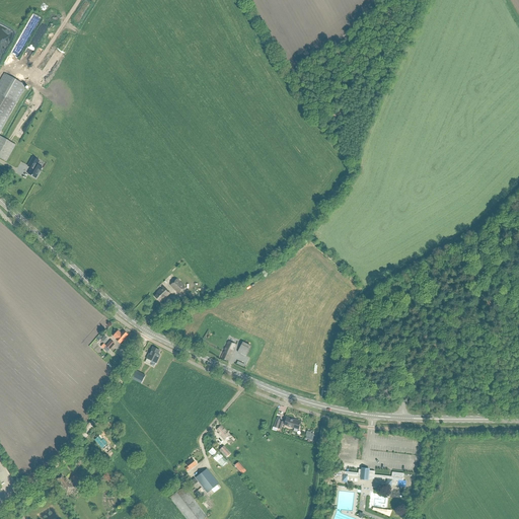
[(4,73),(0,80),(0,158),(6,161),(15,144),(0,135),(0,132),(26,86),(4,73)]
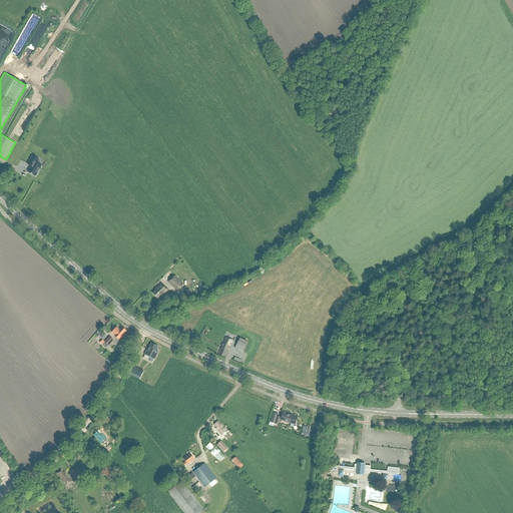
[(16,141),(23,129),(18,127),(12,138),(16,141)]
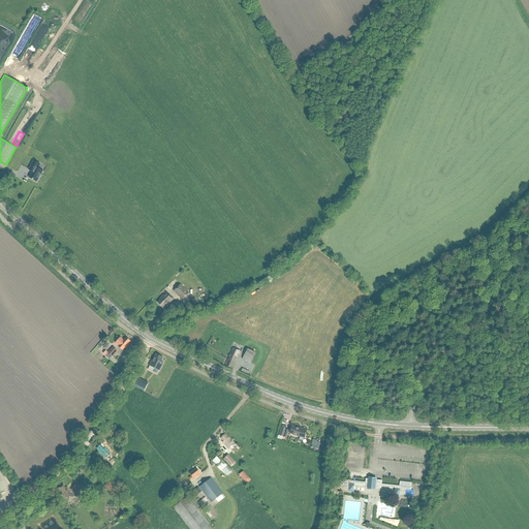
[(33,160),(28,169),(32,172),(29,178),(36,182),(42,170),(38,168),(40,164),(33,160)]
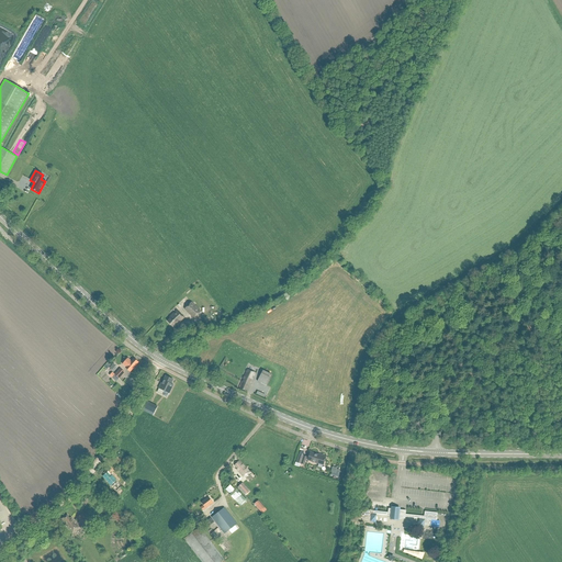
[(191,302),(184,310),(193,318),(201,312),(191,302)]
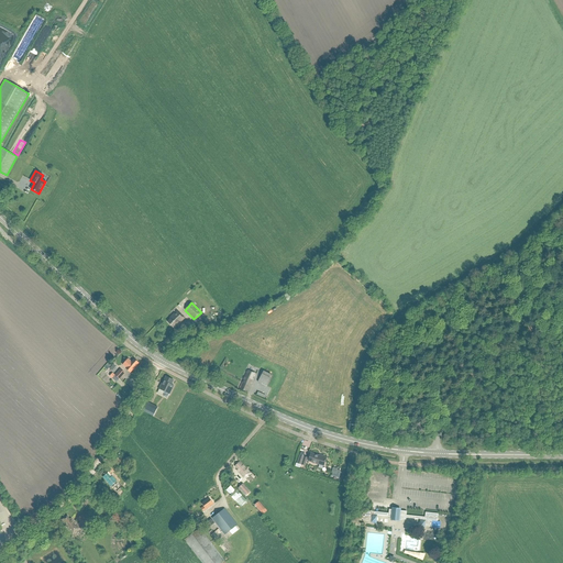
[(169,318),(170,319),(167,322),(174,328),(178,323),(178,324),(185,318),(177,310),(169,318)]
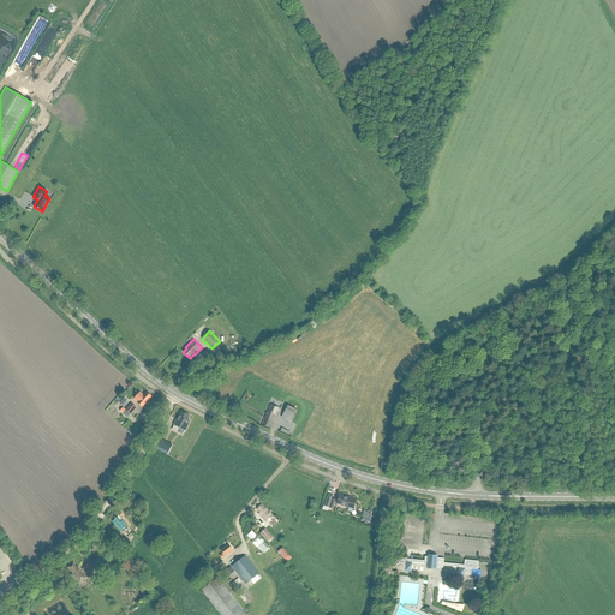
[(137,402),(143,407),(151,398),(147,393),(143,395),(139,393),(135,399),(138,402),(137,402)]
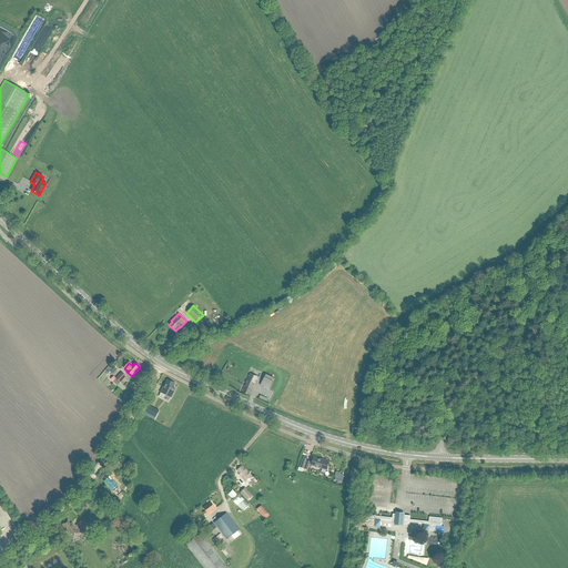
[(121,373),(115,378),(121,383),(125,377),(121,373)]
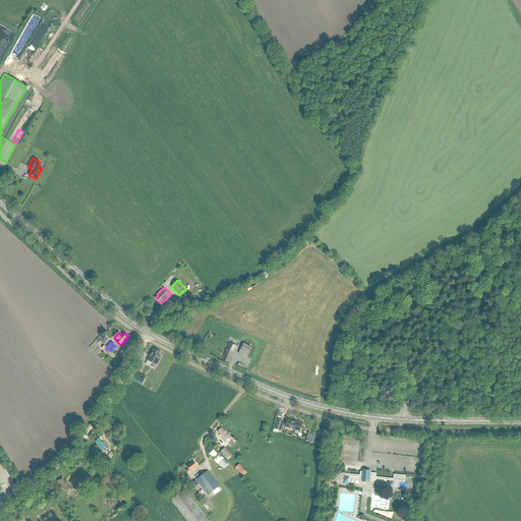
[(227,347),(221,359),(227,362),(231,354),(233,355),(235,351),(237,346),(229,343),(227,347)]
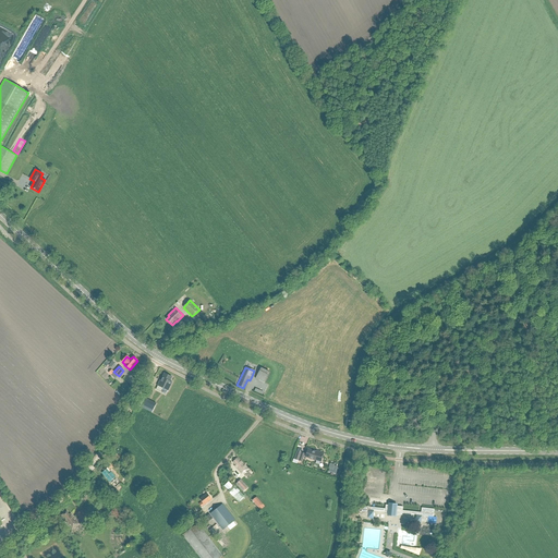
[(262,367),(256,378),(264,383),(269,372),(262,367)]
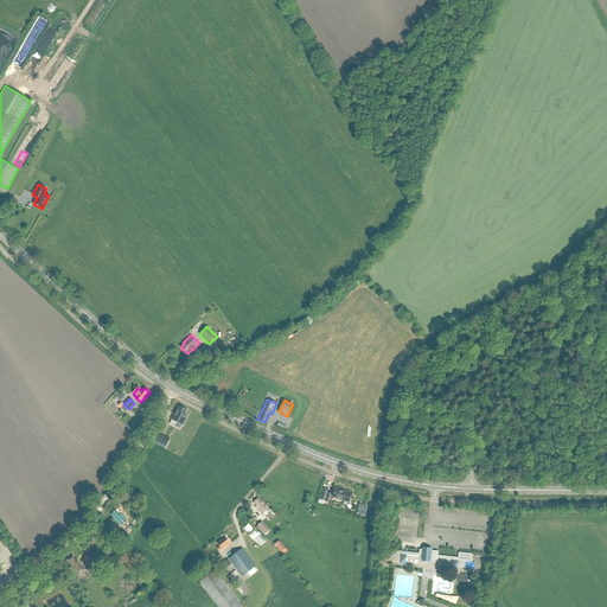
[(172,420),(170,423),(180,429),(183,425),(183,426),(187,416),(185,415),(186,410),(178,407),(174,415),(174,414),(172,420)]
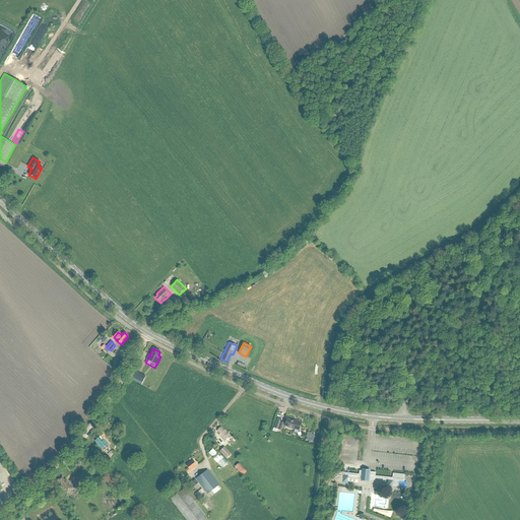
[(146,377),(134,372),(132,377),(143,383),(146,377)]
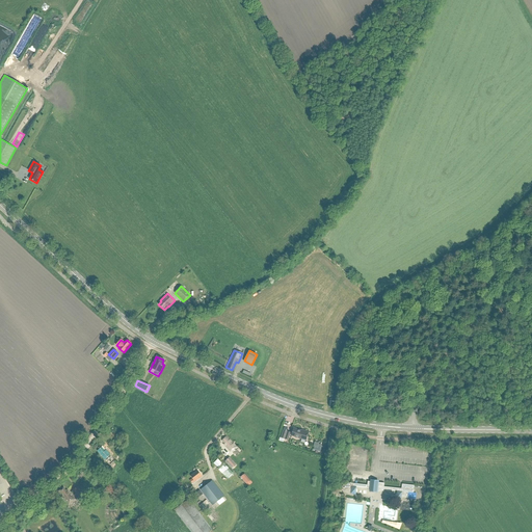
[(294,428),(291,436),(306,441),(309,431),(303,430),(303,431),(294,428)]
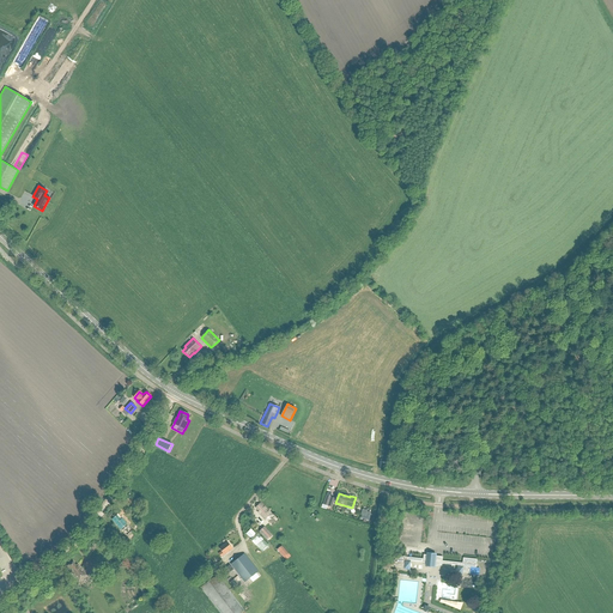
[(335,499),(326,496),(323,505),(333,508),(335,499)]
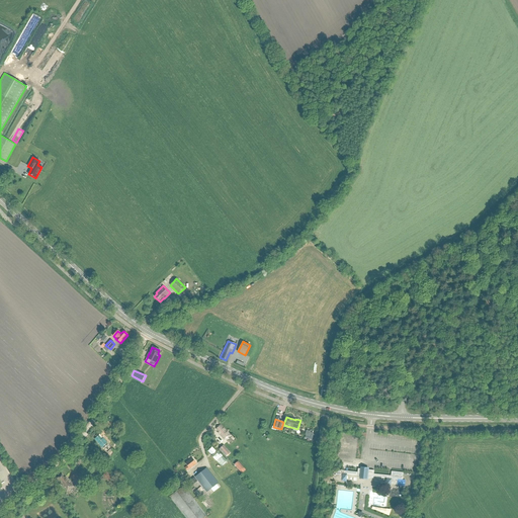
[(221,425),(217,429),(219,432),(225,440),(230,435),(221,425)]
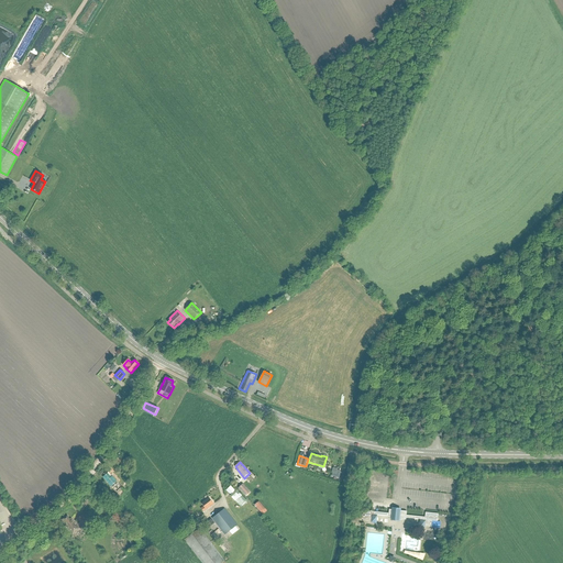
[(108,473),(103,477),(112,487),(118,483),(112,476),(111,477),(108,473)]
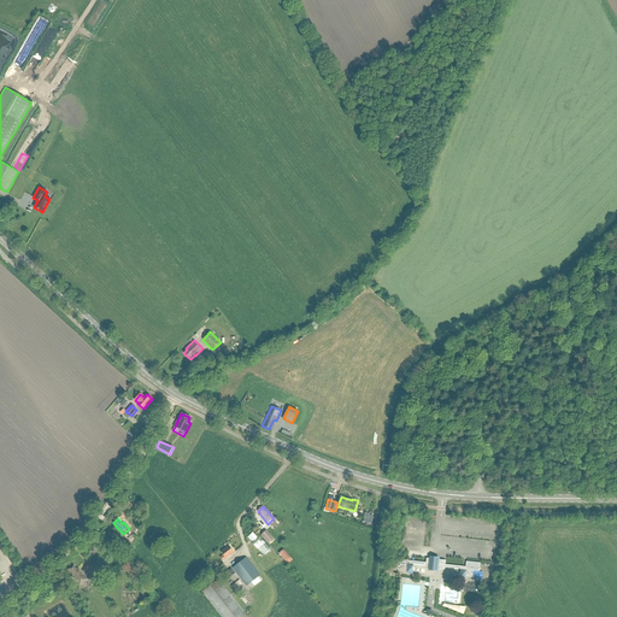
[(265,530),(262,534),(269,544),(274,540),(265,530)]
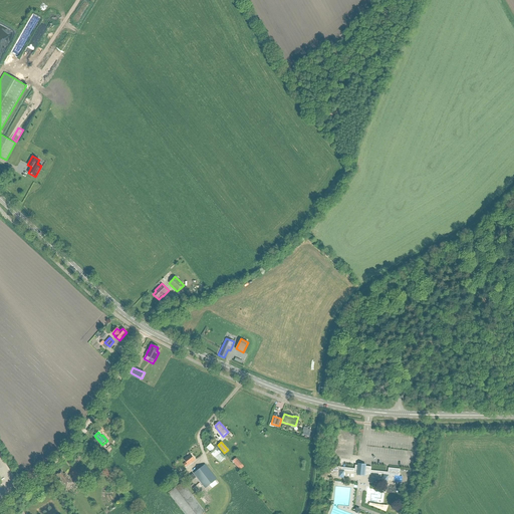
[(215,458),(217,460),(220,463),(226,458),(222,455),(220,453),(215,448),(210,453),(215,458)]
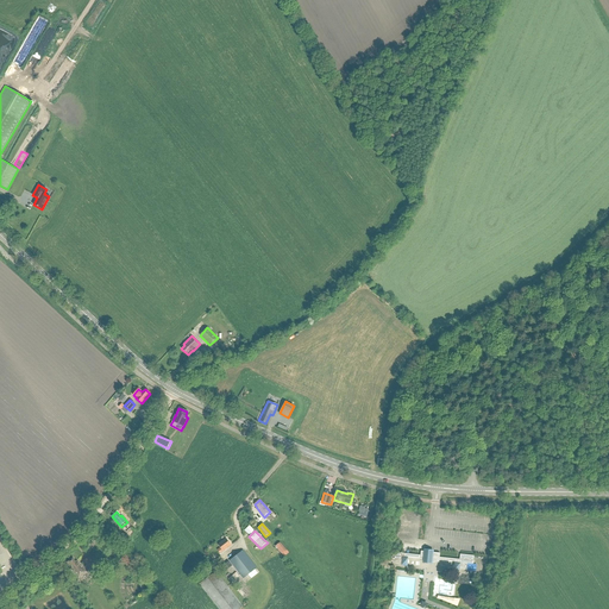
[(130,538),(125,533),(119,538),(123,544),(130,538)]
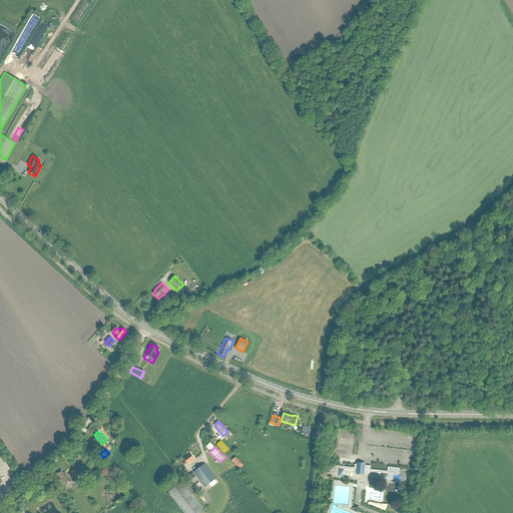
[(194,459),(190,454),(183,459),(185,462),(183,463),(185,466),(194,459)]
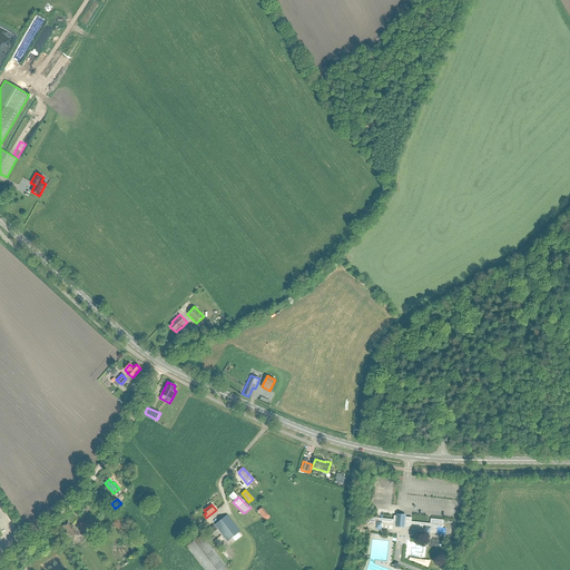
[(264,519),(268,514),(263,508),(257,511),(264,519)]
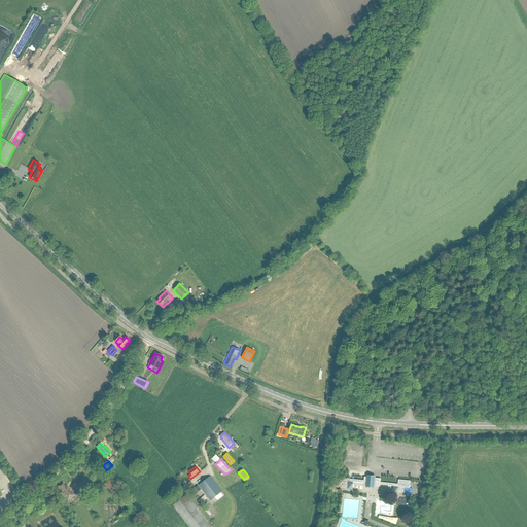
[(199,485),(210,500),(222,492),(210,477),(199,485)]
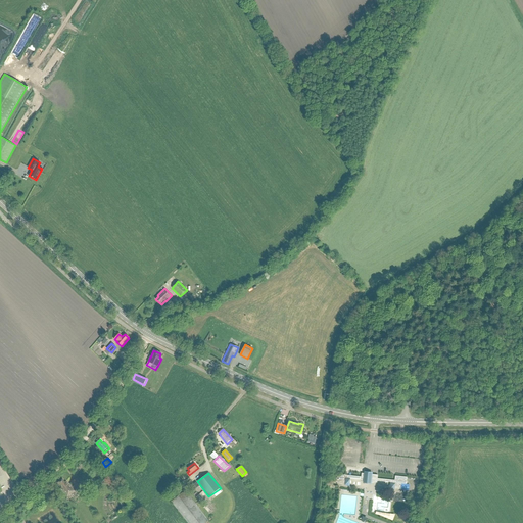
[(334,482),(349,484),(350,478),(361,479),(361,480),(362,480),(365,481),(366,480),(366,474),(362,473),(361,477),(345,475),(345,474),(344,474),(344,475),(339,474),(339,476),(338,476),(337,478),(339,478),(338,479),(334,479),(334,482)]
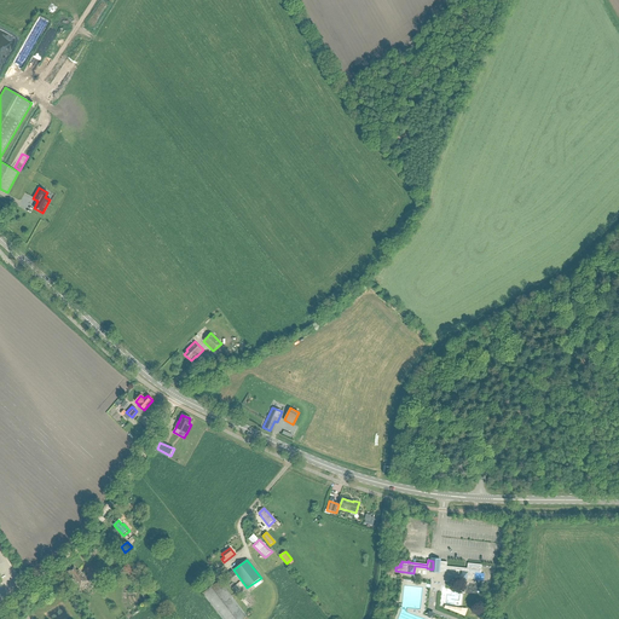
[(462,571),(462,578),(467,579),(474,578),(475,572),(481,573),(481,565),(468,563),(467,568),(446,566),(447,562),(440,561),(440,560),(438,560),(438,561),(437,571),(437,572),(441,572),(441,571),(446,571),(446,570),(462,571)]
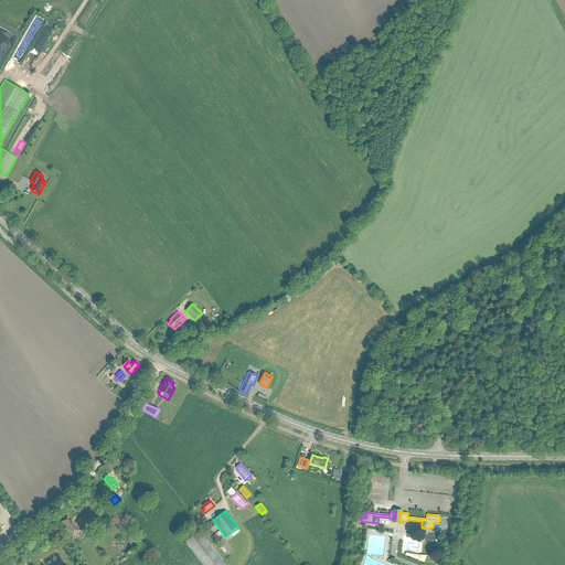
[(84,514),(77,521),(86,532),(94,526),(87,520),(88,520),(84,514)]
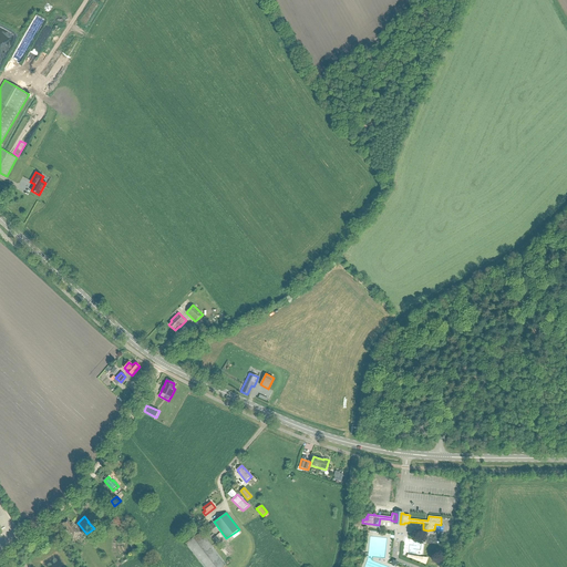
[(68,519),(62,524),(66,528),(66,529),(73,538),(80,533),(74,525),(73,526),(68,519)]
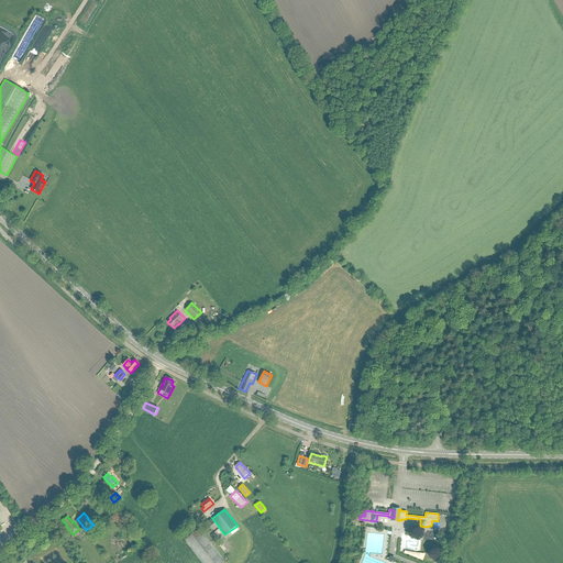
[(211,519),(206,523),(209,528),(214,523),(211,519)]
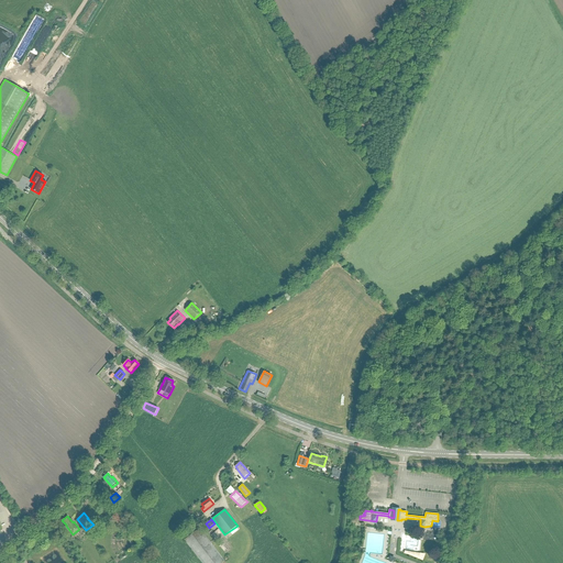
[(221,562),(224,561),(199,528),(185,540),(201,562),(221,562)]
